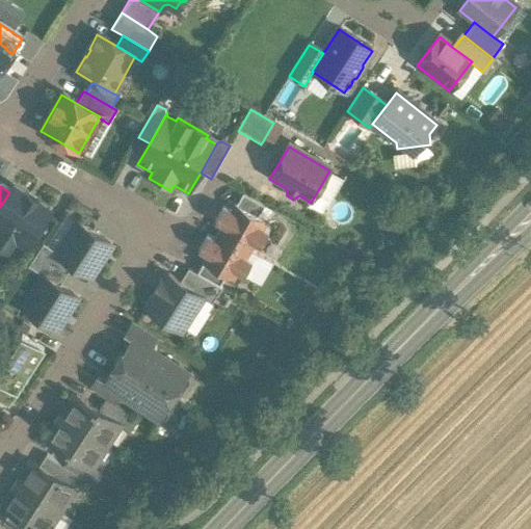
[(48,213),(12,189),(9,192),(0,207),(0,231),(0,248),(5,253),(14,240),(25,247),(48,213)]
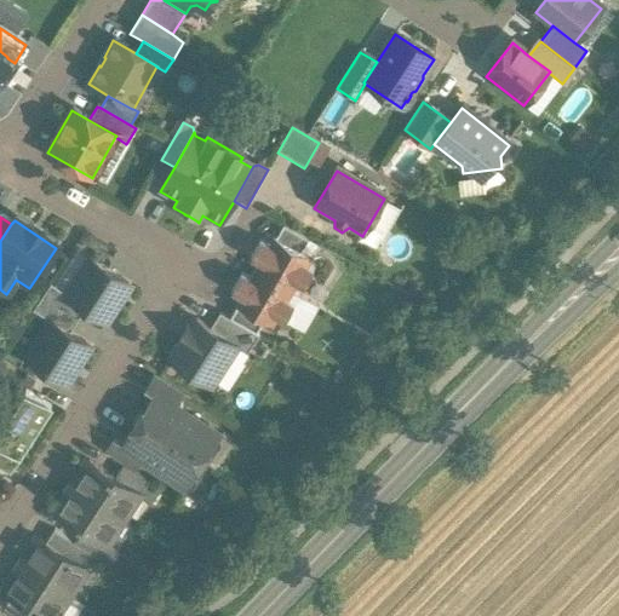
[(308,242),(282,228),(275,240),(301,254),(308,242)]
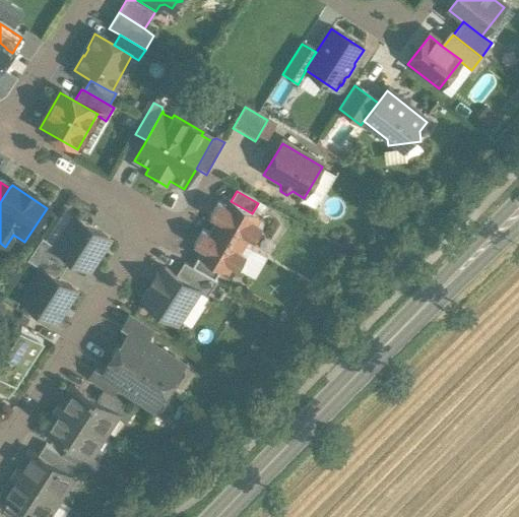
[(231,201),(229,200),(224,207),(217,203),(209,217),(216,221),(212,229),(244,247),(249,240),(254,243),(262,229),(257,225),(261,218),(252,213),(231,201)]
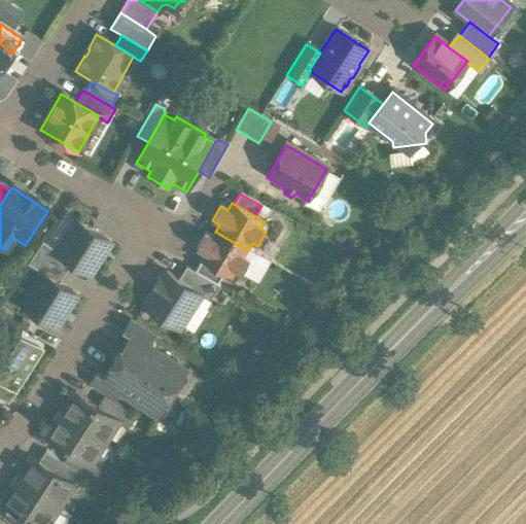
[(77,219),(56,252),(72,264),(90,275),(111,242),(77,219)]
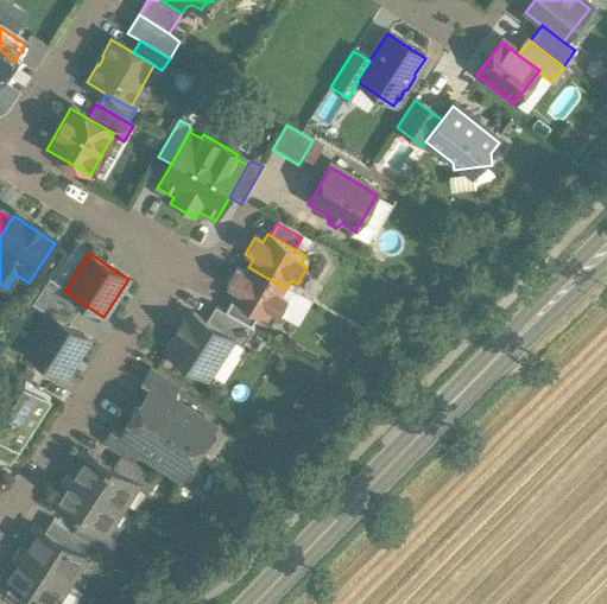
[(285,288),(248,267),(244,275),(235,271),(226,287),(234,292),(229,300),(232,302),(258,317),(267,322),(272,313),(278,317),(288,300),(280,297),(285,288)]
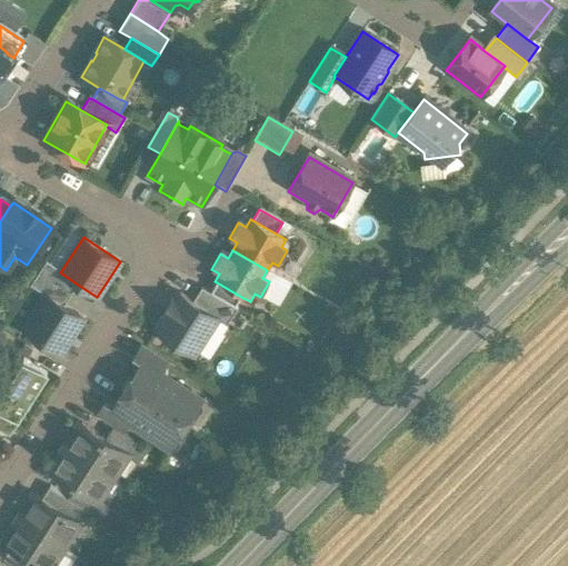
[(70,296),(78,285),(60,272),(46,262),(38,275),(70,296)]
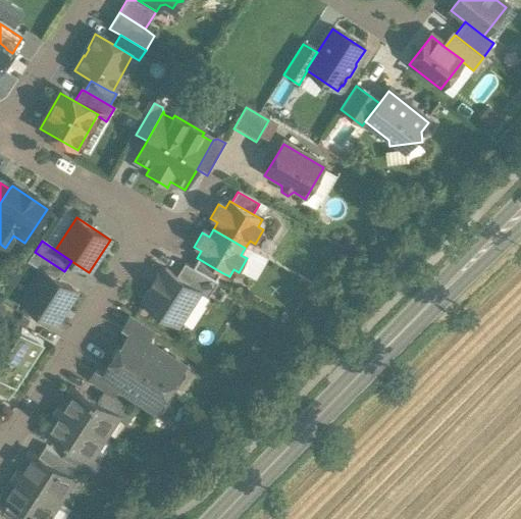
[(57,282),(64,271),(35,252),(28,263),(42,272),(57,282)]
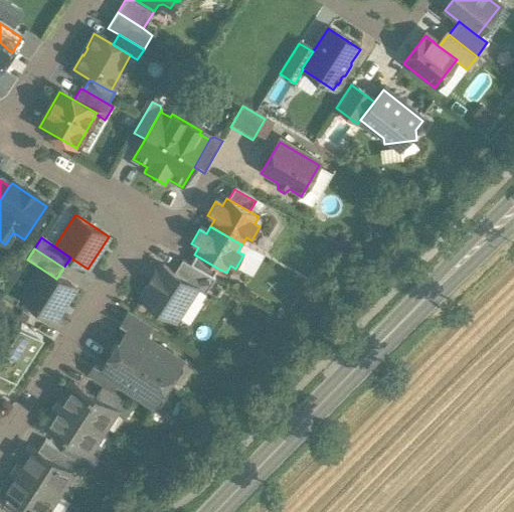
[(218,269),(196,256),(190,267),(212,279),(218,269)]
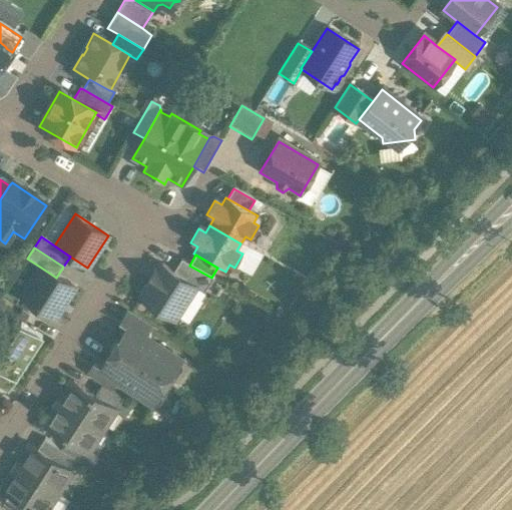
[(213,280),(180,261),(172,274),(194,288),(194,289),(203,295),(213,280)]
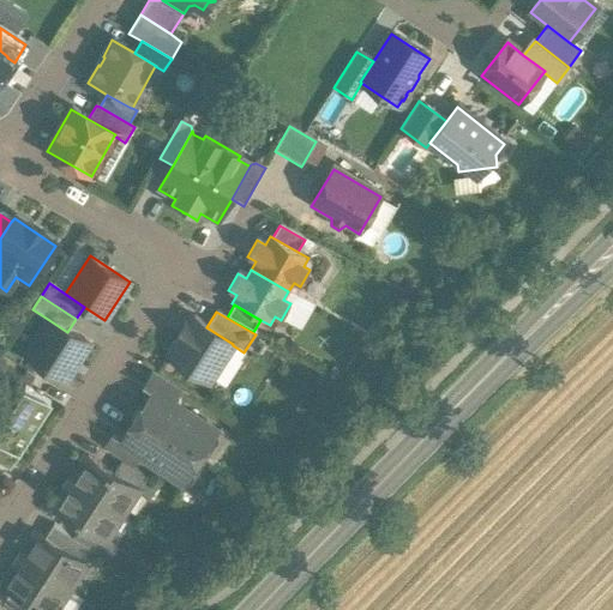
[(206,327),(193,319),(187,327),(185,325),(175,339),(178,342),(167,358),(208,385),(233,345),(233,344),(206,327)]
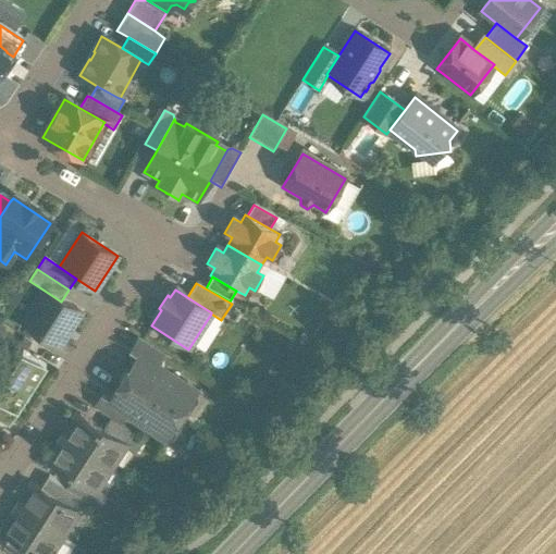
[(45,291),(23,322),(59,346),(81,315),(61,302),(45,291)]
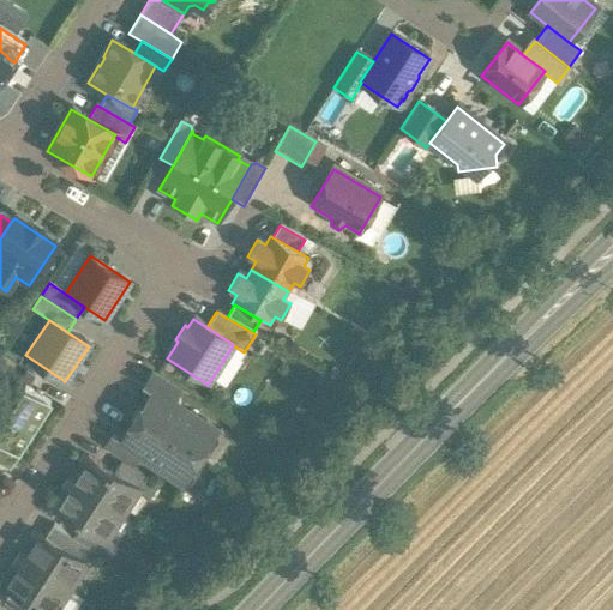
[(179,391),(154,374),(144,390),(151,394),(154,392),(172,404),(179,391)]
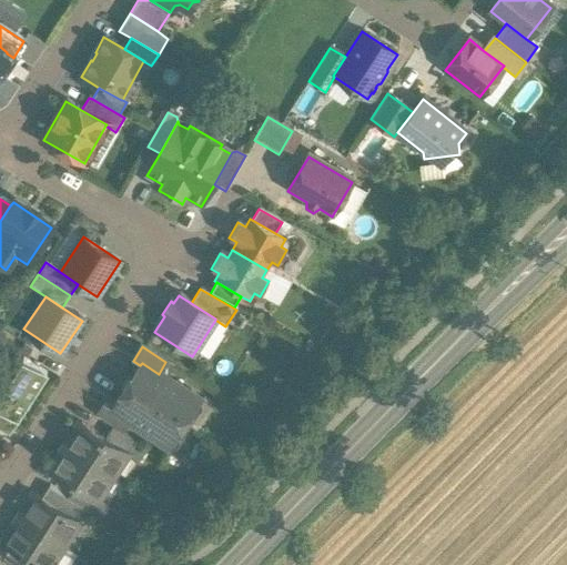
[(6,386),(0,394),(0,429),(4,422),(12,426),(46,375),(22,361),(6,386)]
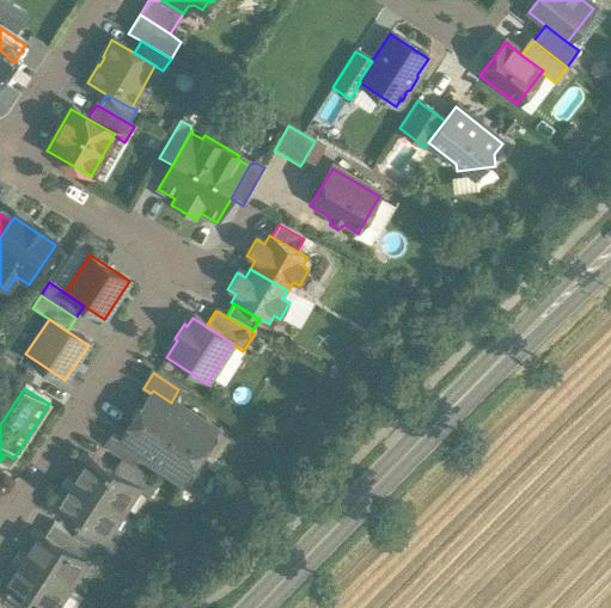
[(151,393),(140,411),(139,410),(130,422),(132,423),(121,441),(120,443),(138,454),(181,483),(214,431),(171,403),(153,391),(151,393)]
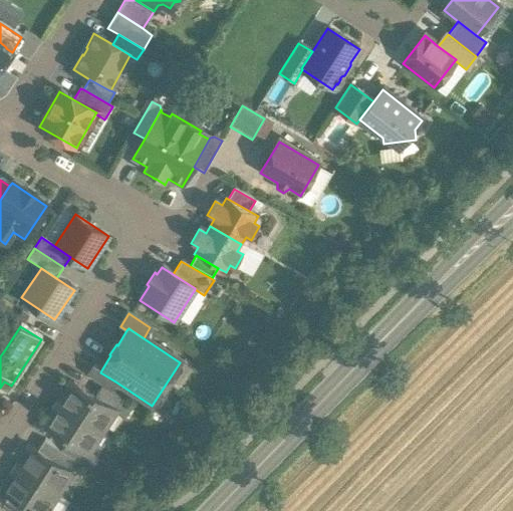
[(115,381),(100,372),(101,370),(94,365),(86,377),(101,388),(108,392),(115,381)]
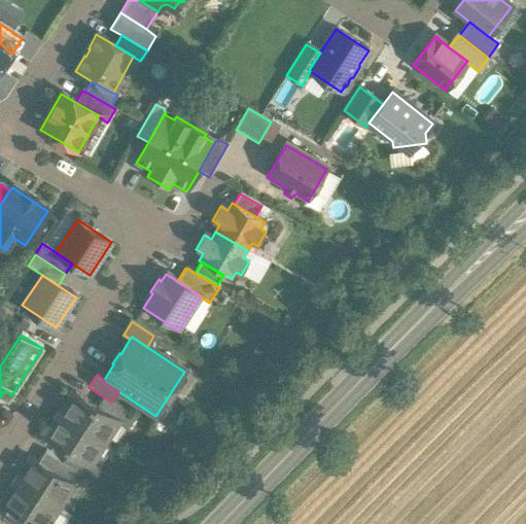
[(97,408),(74,393),(60,415),(103,444),(116,422),(117,421),(97,408)]
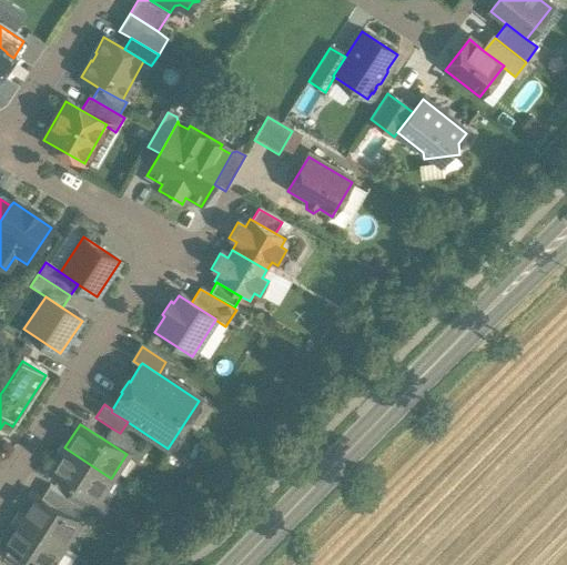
[(120,433),(112,429),(104,440),(127,454),(125,455),(137,463),(145,450),(120,433)]
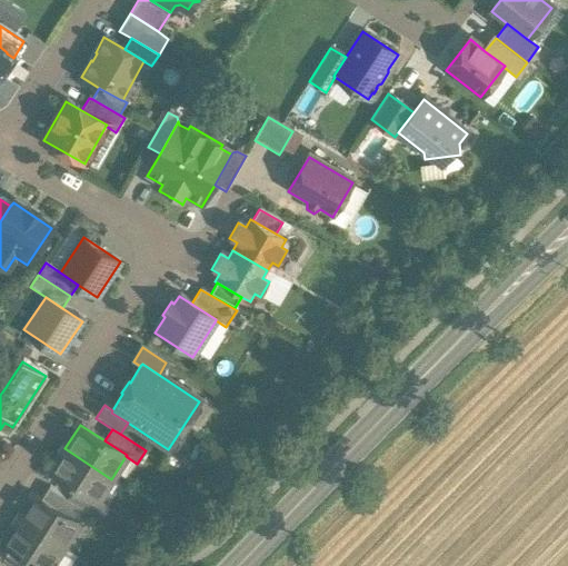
[(65,448),(49,473),(73,488),(96,503),(97,502),(111,479),(65,448)]
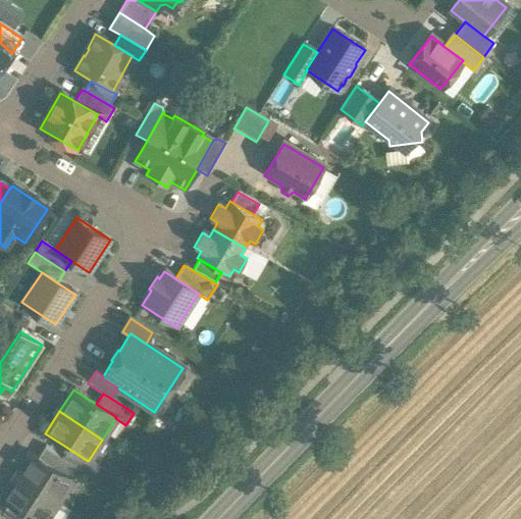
[(88,461),(67,448),(60,459),(75,468),(91,478),(99,467),(89,460),(88,461)]
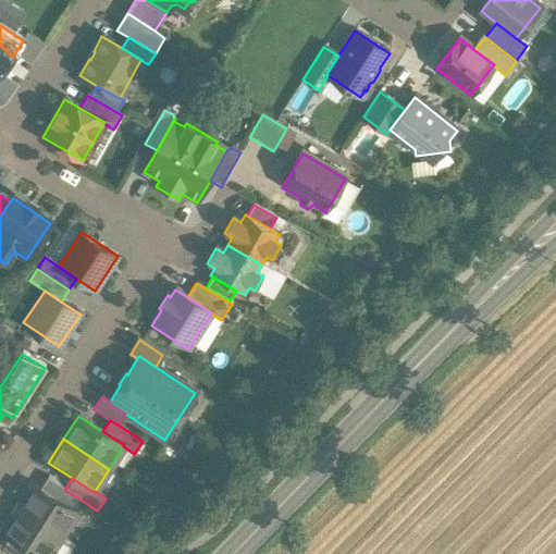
[(64,490),(48,479),(40,490),(73,512),(81,500),(64,490)]
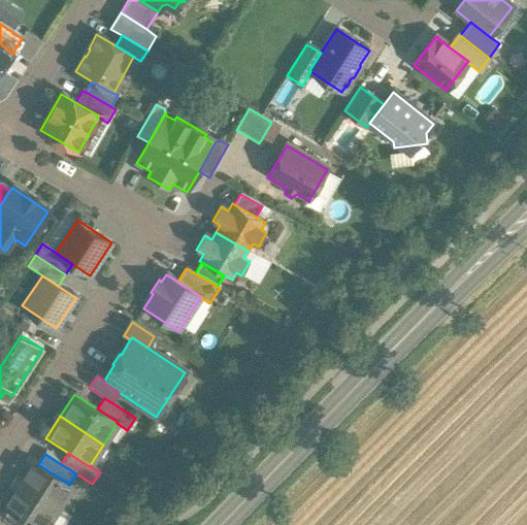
[(38,464),(31,460),(17,482),(58,509),(72,487),(69,485),(38,464)]
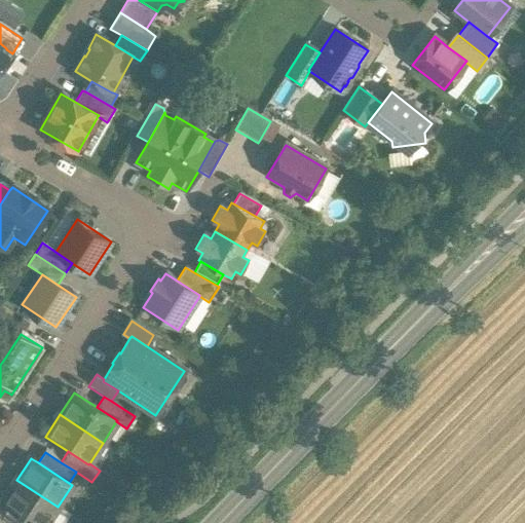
[(47,522),(58,507),(16,480),(2,502),(9,508),(33,522),(47,522)]
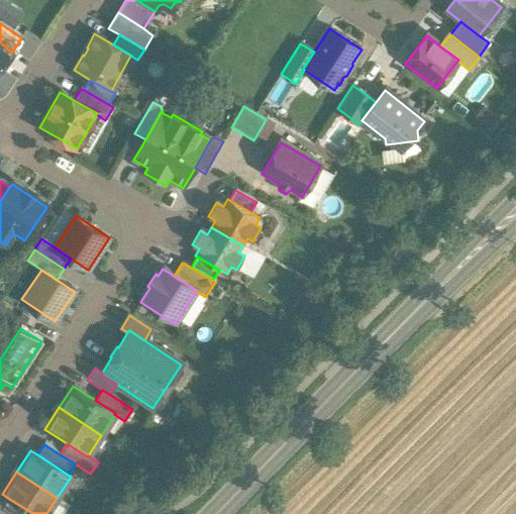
[(32,513),(9,499),(2,509),(9,513),(32,513)]
